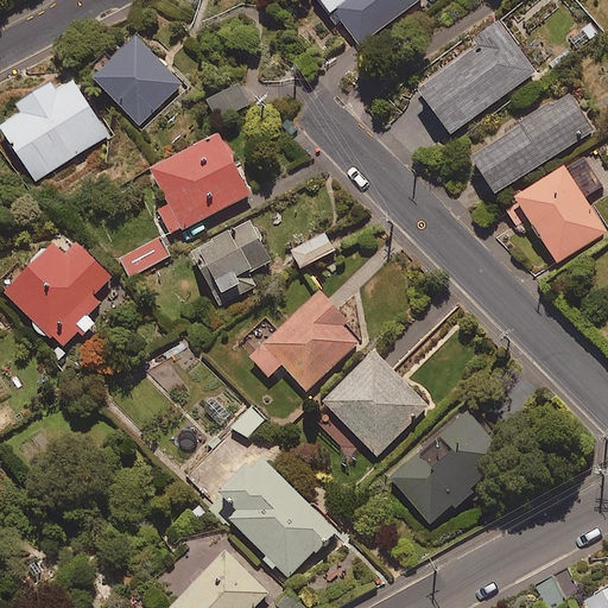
[(337,16),(359,45),(422,0),(318,0),(333,19),(337,16)]
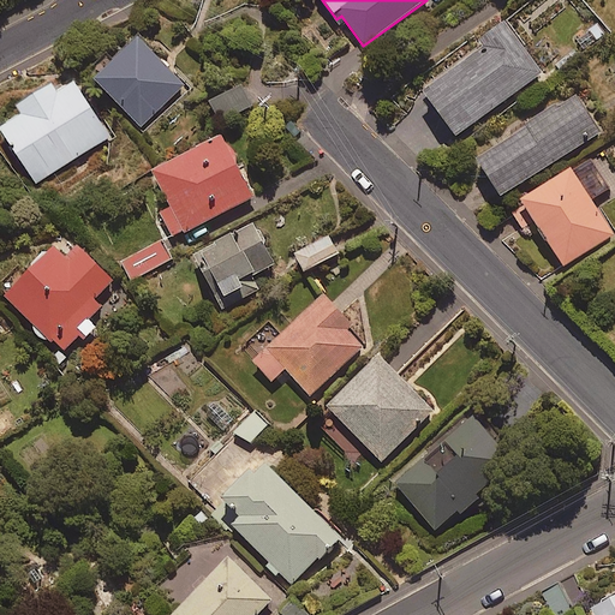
[(424,93),(458,137),(542,73),(505,24),(481,42),(484,47),(424,93)]
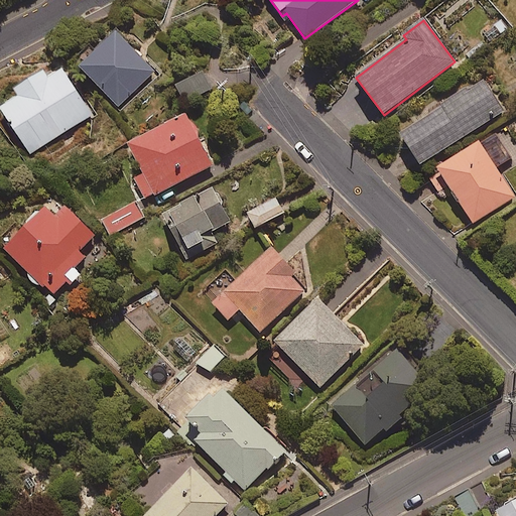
[(155,73),(116,32),(80,67),(119,107),(155,73)]
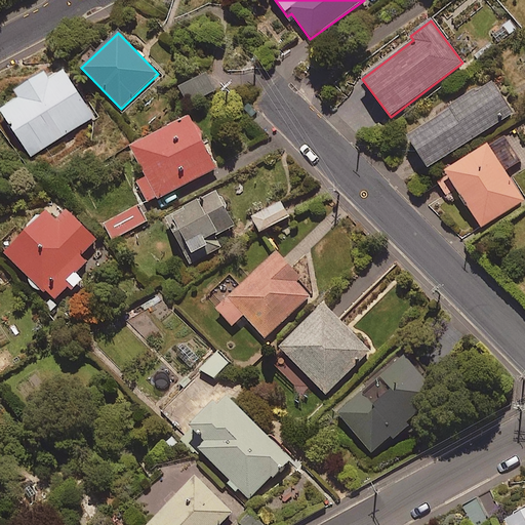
[(92,119),(58,63),(13,90),(18,98),(0,109),(29,157),(92,119)]
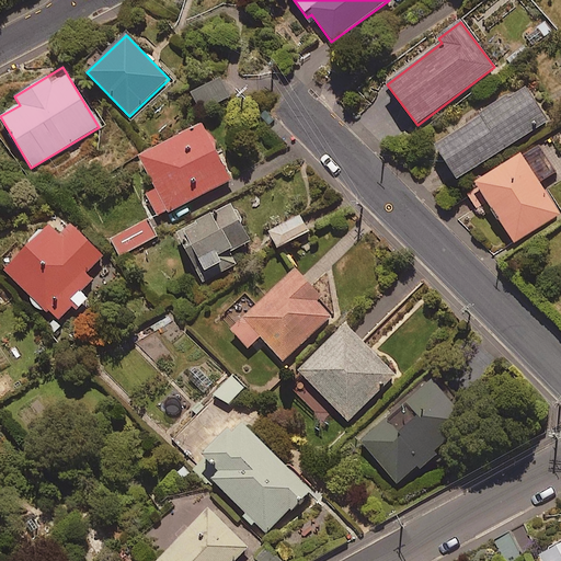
[(436,145),(459,180),(549,121),(526,86),(436,145)]
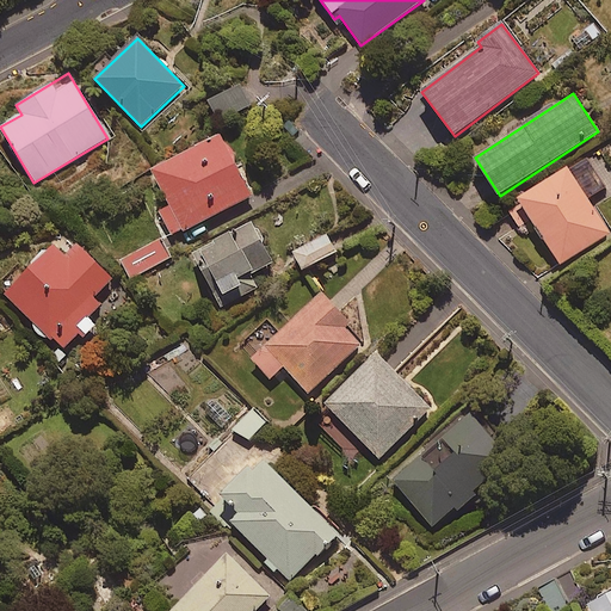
[(253,197),(222,136),(152,172),(168,207),(159,211),(173,238),(253,197)]
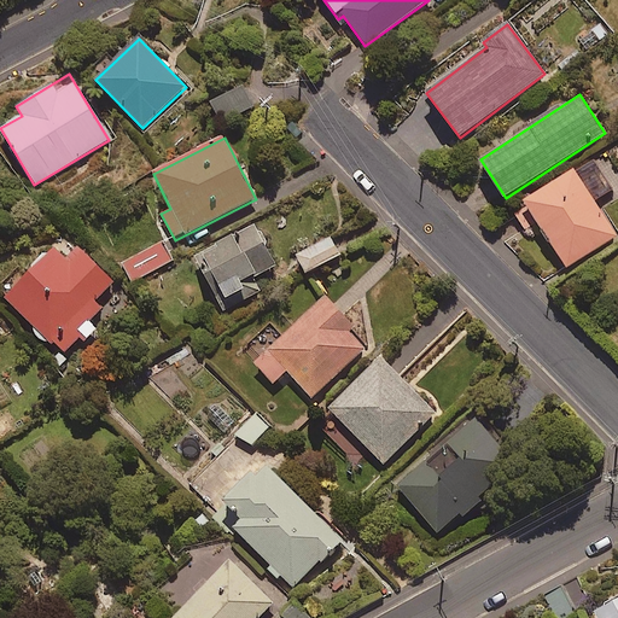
[(540,223),(567,268),(617,235),(617,232),(599,202),(614,192),(593,158),(513,210),(526,231),(540,223)]
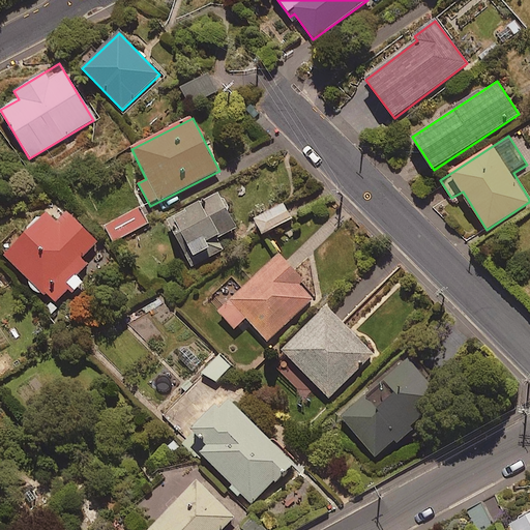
[(167,223),(193,270),(202,265),(197,256),(210,248),(207,244),(238,227),(219,194),(167,223)]
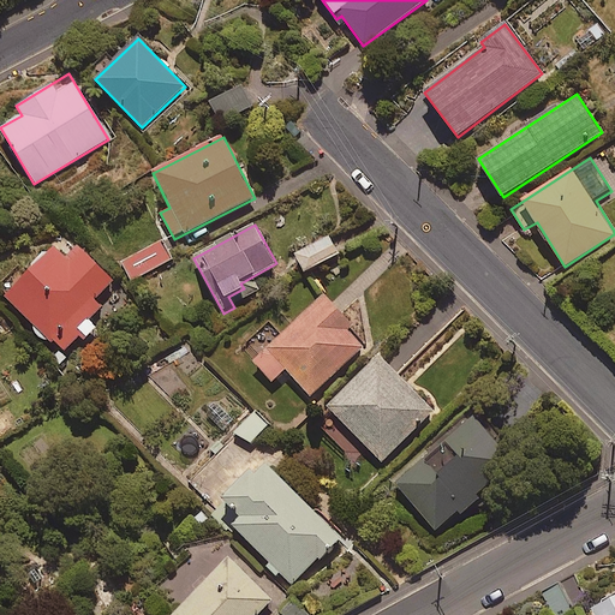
[(84,344),(99,327),(91,321),(103,309),(96,302),(114,281),(65,236),(6,298),(64,351),(77,336),(84,344)]
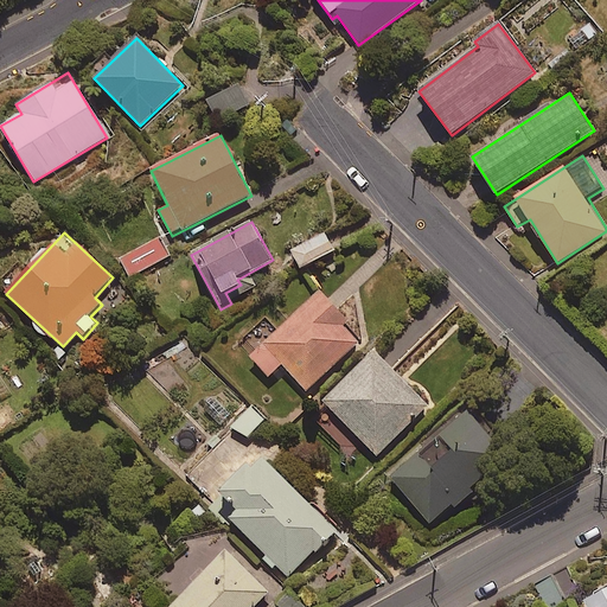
[(171,256),(161,238),(120,260),(129,278),(171,256)]
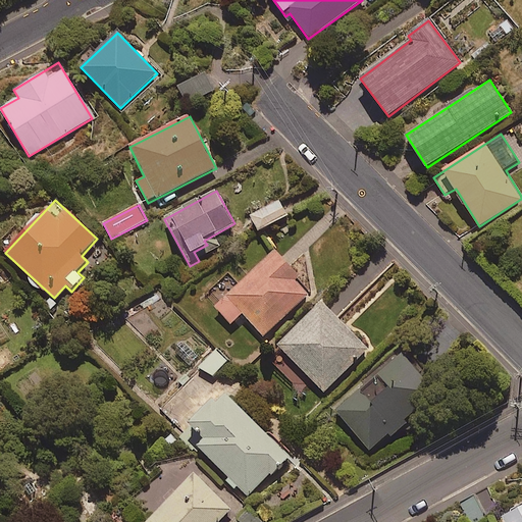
[(296,280),(300,277),(275,251),(215,307),(231,324),(243,314),(264,336),(309,295),(296,280)]
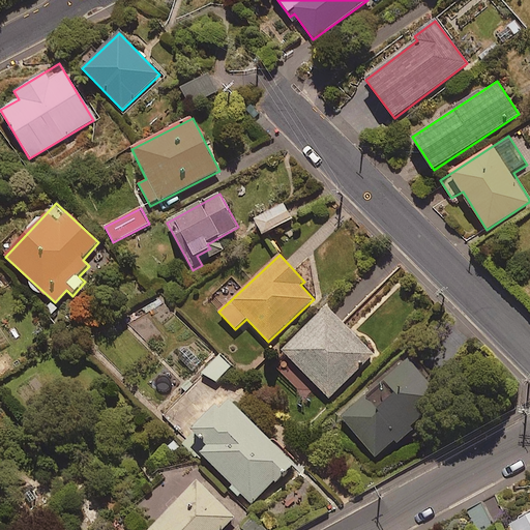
[(374,354),(327,307),(283,351),(329,399),(374,354)]
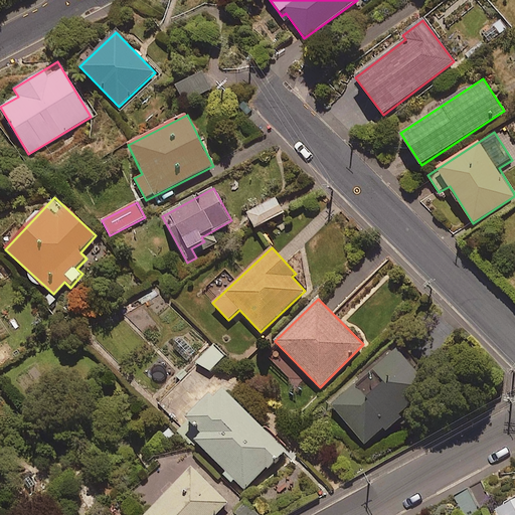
[(205,349),(195,363),(210,375),(221,361),(205,349)]
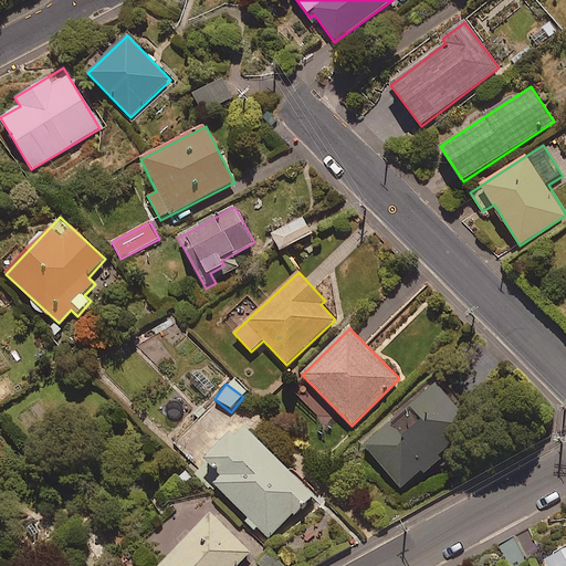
[(437,384),(409,405),(425,425),(408,438),(392,419),(363,442),(401,490),(440,459),(438,456),(472,428),(437,384)]
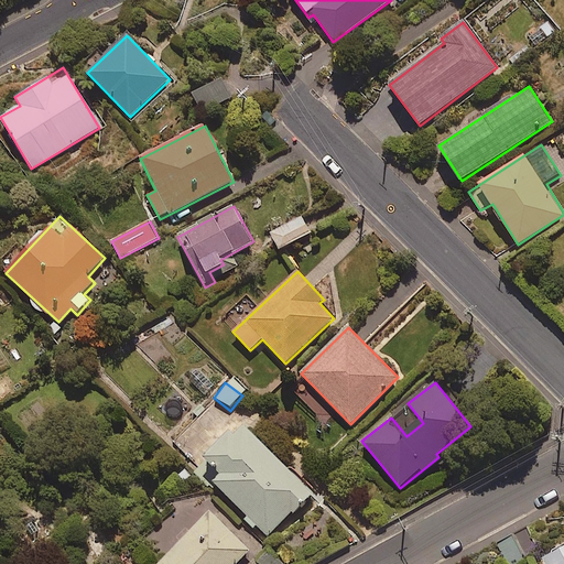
[(313,492),(241,423),(197,469),(269,539),(313,492)]
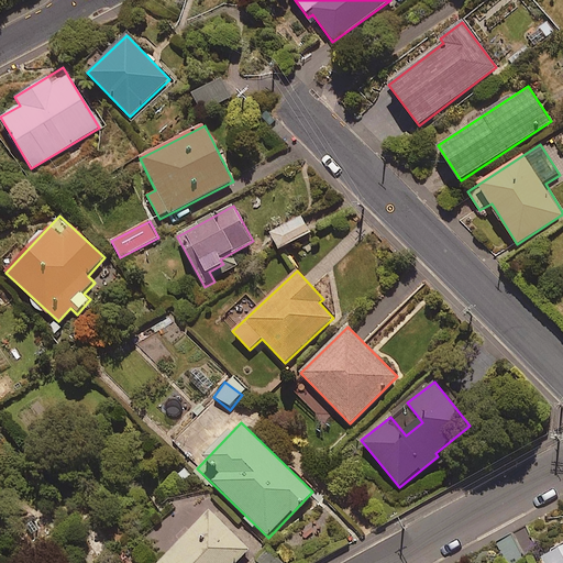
[(235,562),(250,550),(210,511),(158,562),(235,562)]
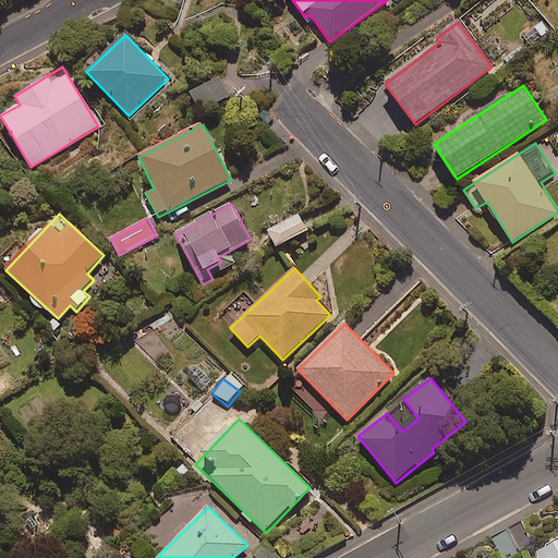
[(540,557),(557,557),(557,542),(537,554),(540,557)]
